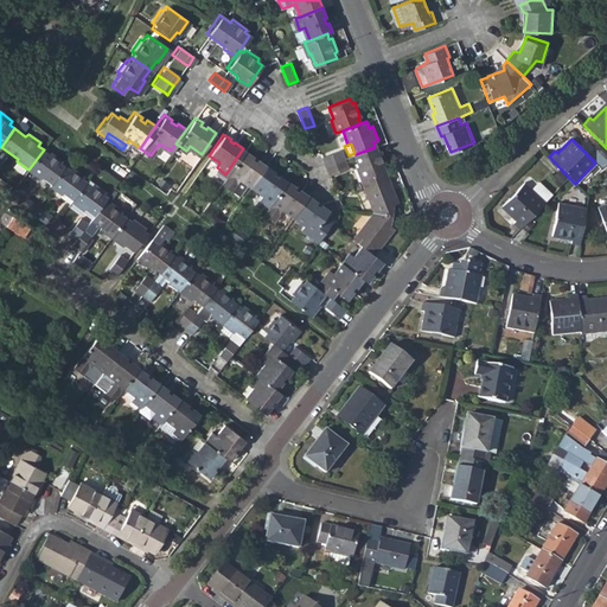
[(357,167),(362,180),(385,171),(383,164),(387,163),(382,149),(377,151),(375,147),(356,154),(359,166),(357,167)]
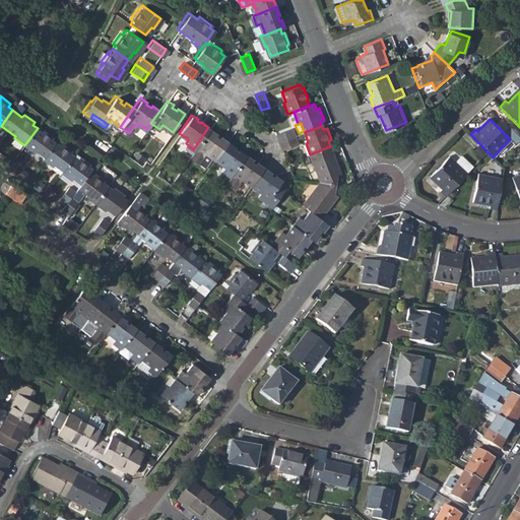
[(205,151),(214,157),(226,139),(221,135),(219,136),(214,133),(215,131),(208,127),(193,149),(189,154),(198,161),(205,151)]
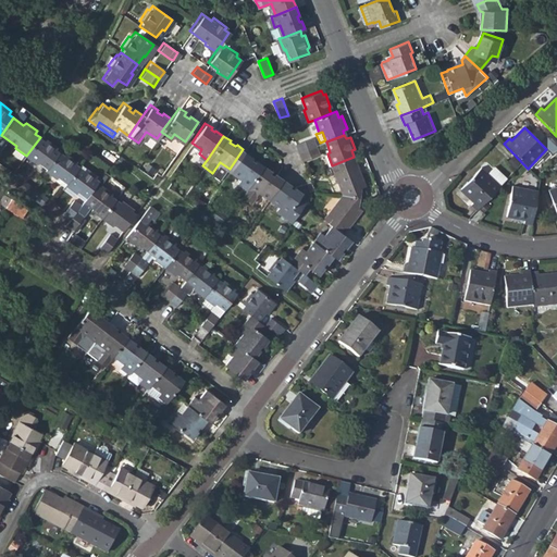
[(38,162),(47,169),(59,152),(56,150),(58,147),(47,139),(45,141),(40,137),(26,156),(37,164),(38,162)]
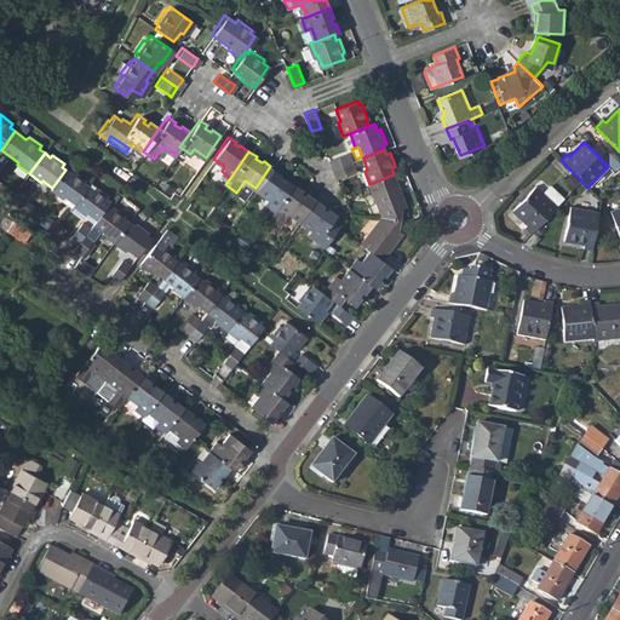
[(349,153),(331,160),(334,168),(352,161),(349,153)]
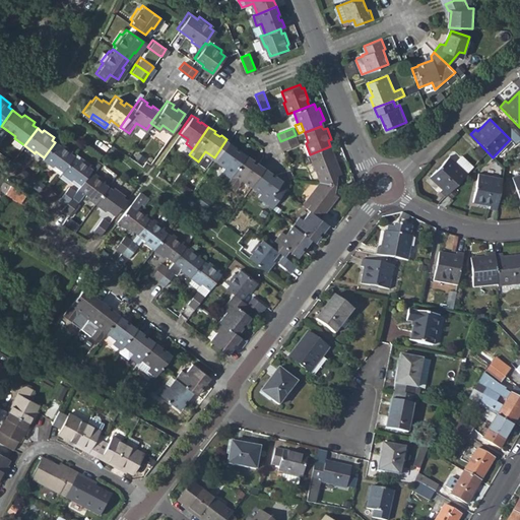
[(299,143),(296,135),(280,141),(283,149),(299,143)]
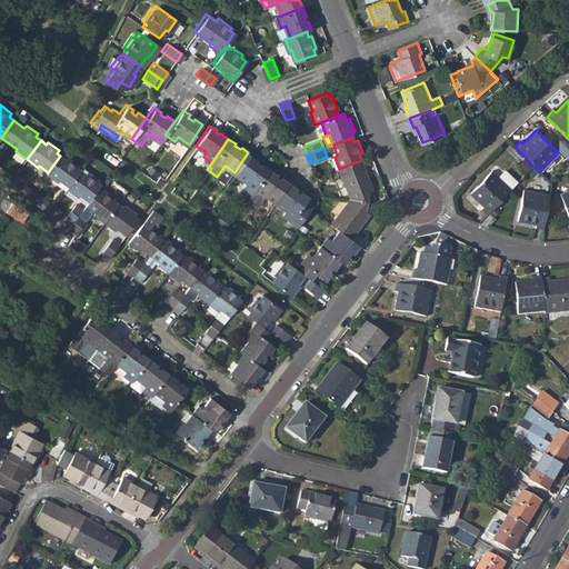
[(242,185),(251,190),(268,167),(260,161),(259,162),(255,159),(256,158),(248,152),(235,172),(246,180),(242,185)]
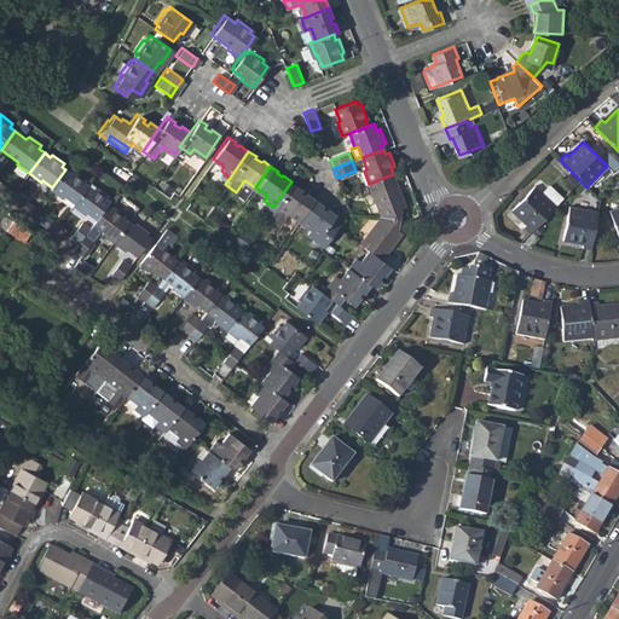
[(64,196),(74,203),(87,185),(82,183),(85,179),(74,171),(71,174),(65,169),(52,187),(51,190),(62,198),(64,196)]
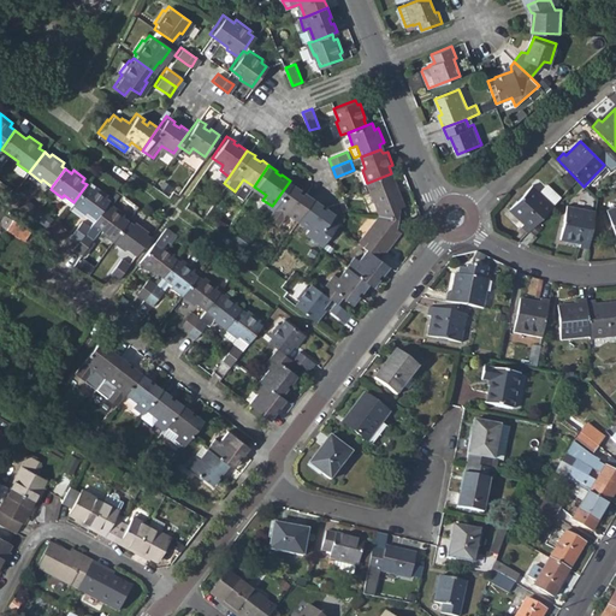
[(367,183),(379,214),(396,215),(397,206),(403,205),(391,173),(367,183)]
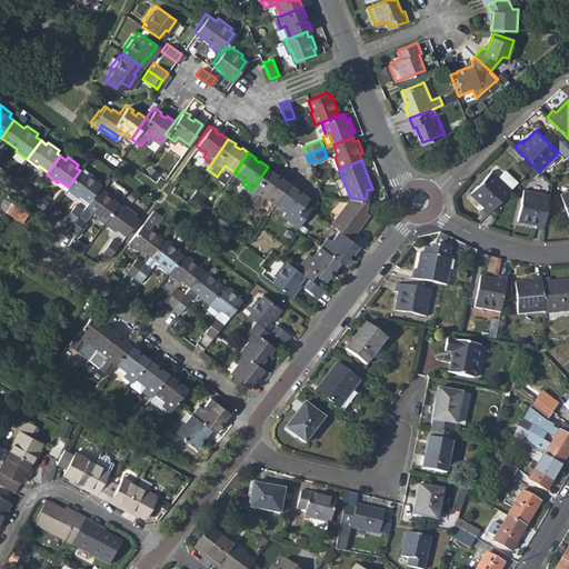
[(519,166),(526,172),(530,167),(523,161),(519,166)]
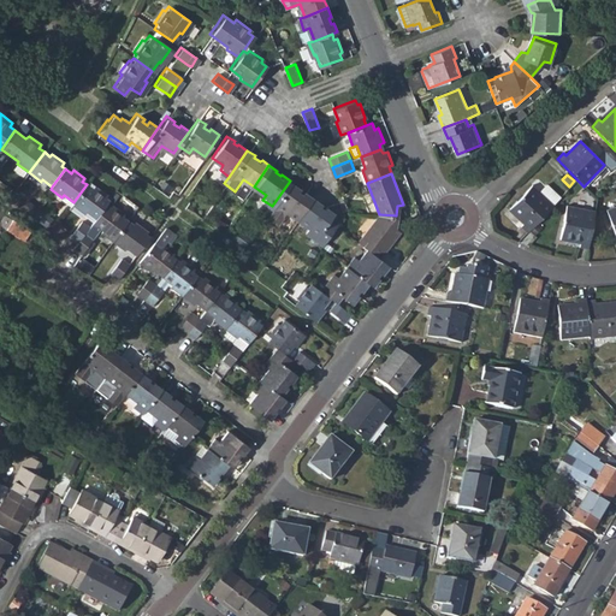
[(160,184),(169,191),(173,185),(164,178),(160,184)]
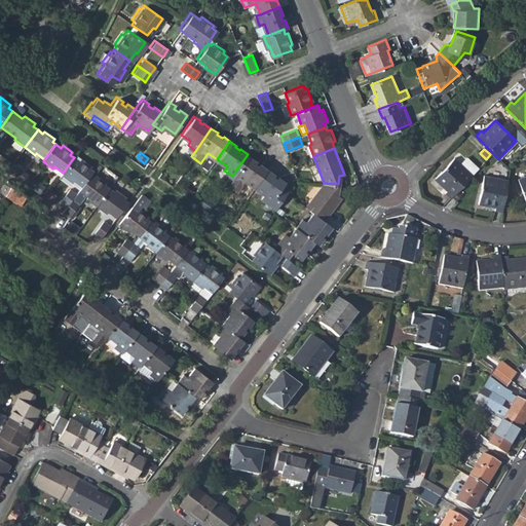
[(243,179),(253,185),(266,166),(261,162),(259,164),(254,160),(255,159),(248,154),(232,176),(228,183),(236,188),(243,179)]
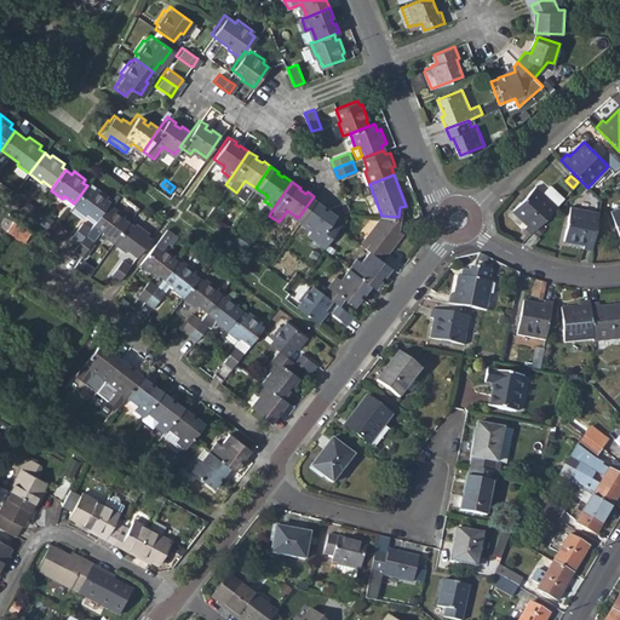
[(86,213),(95,220),(105,207),(108,204),(109,202),(104,200),(107,196),(95,188),(92,190),(87,185),(74,204),(72,206),(84,216),(86,213)]
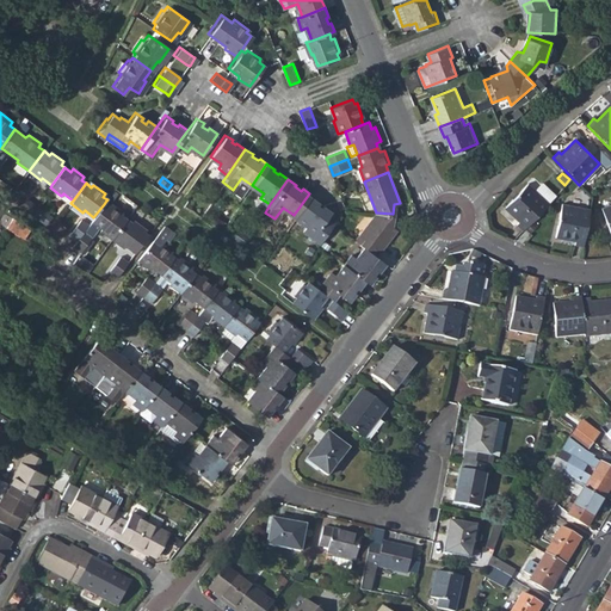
[(522,233),(525,229),(530,223),(548,204),(528,185),(504,209),(518,223),(516,226),(522,233)]
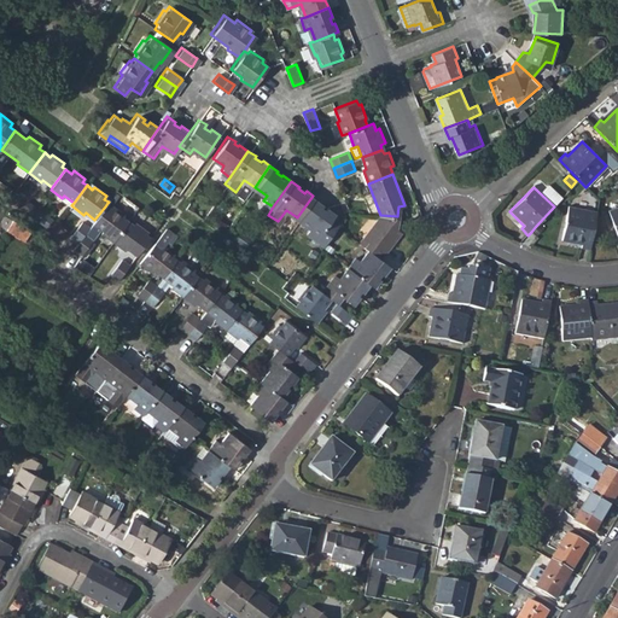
[(36,208),(21,196),(16,204),(31,215),(36,208)]
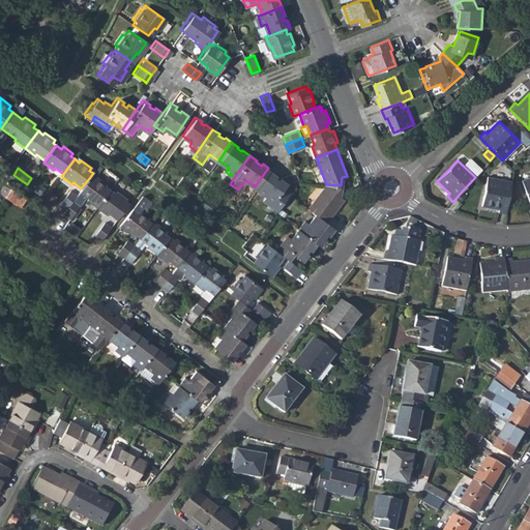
[(273,174),(274,172),(268,168),(255,186),(264,193),(261,197),(278,209),(287,198),(284,195),(290,186),(286,183),(287,181),(282,177),(280,176),(277,177),(273,174)]
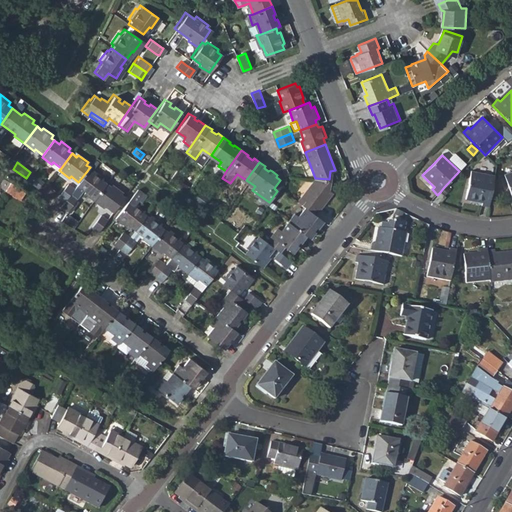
[(90,173),(87,171),(78,182),(76,185),(84,191),(82,193),(93,201),(105,184),(100,180),(102,178),(92,171),(90,173)]
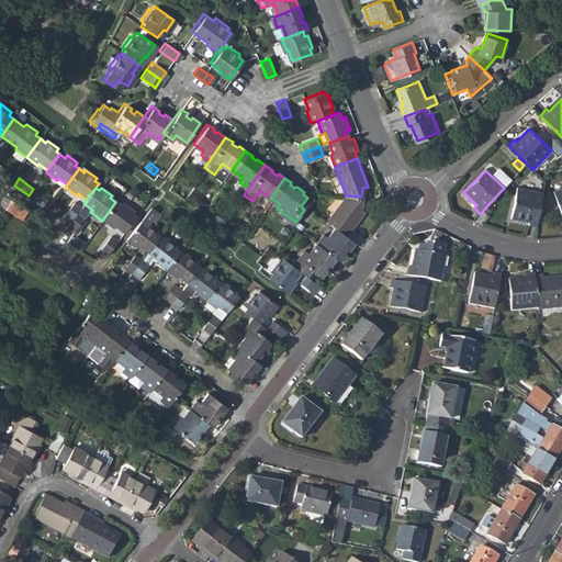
[(536,228),(542,192),(516,188),(510,220),(528,222),(528,226),(536,228)]
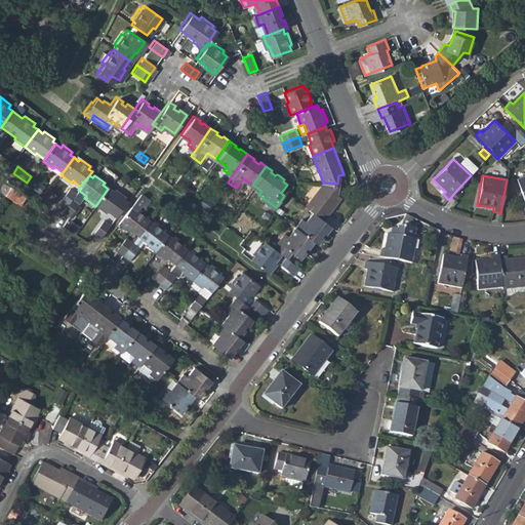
[(44,186),(31,176),(27,183),(39,193),(44,186)]
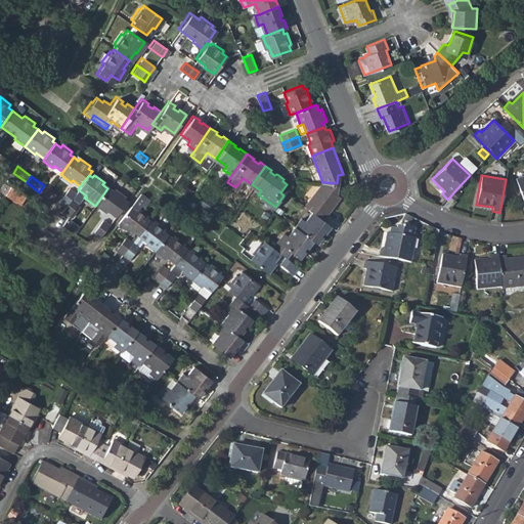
[(322,182),(305,206),(313,212),(322,219),(340,197),(336,193),(337,183),(322,182)]
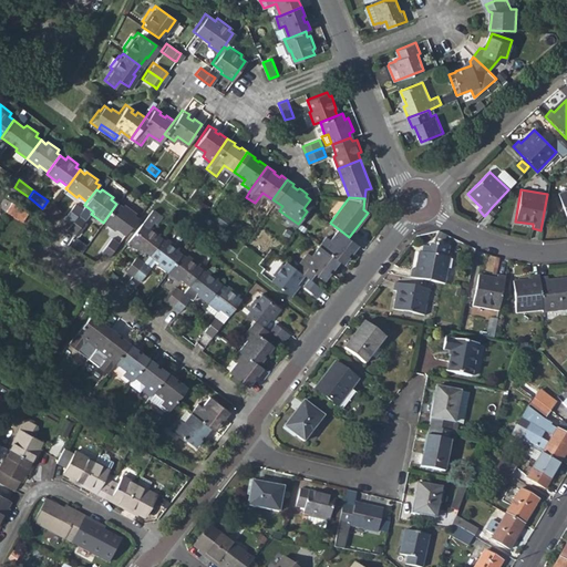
[(22,220),(28,209),(11,200),(6,210),(22,220)]
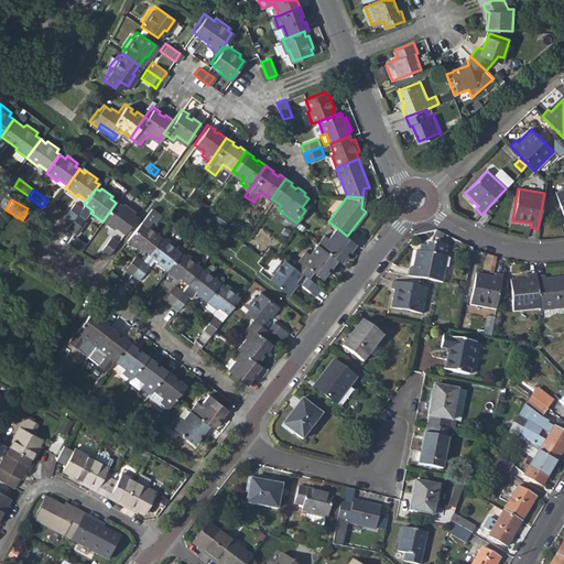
[(75,202),(66,213),(64,216),(71,220),(77,213),(82,207),(75,202)]
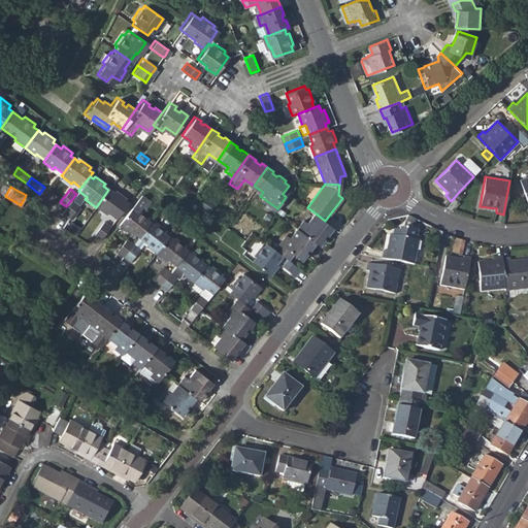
[(107,212),(114,219),(126,203),(123,200),(125,198),(114,191),(112,193),(108,190),(96,207),(106,215),(107,212)]
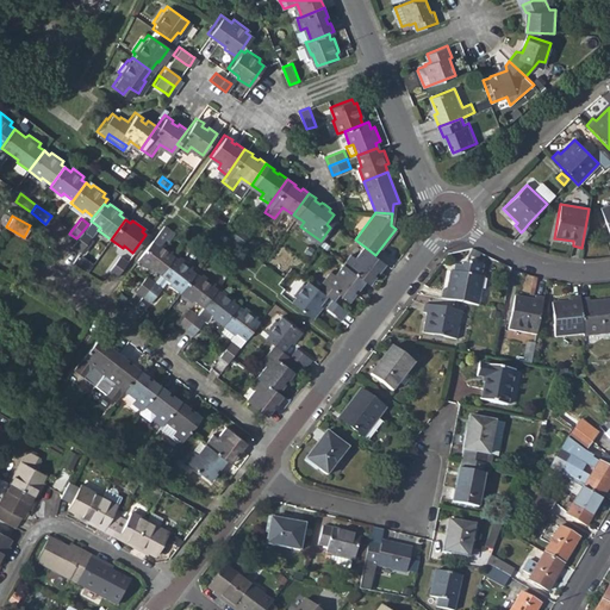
[(524,229),(529,234),(534,229),(529,223),(524,229)]
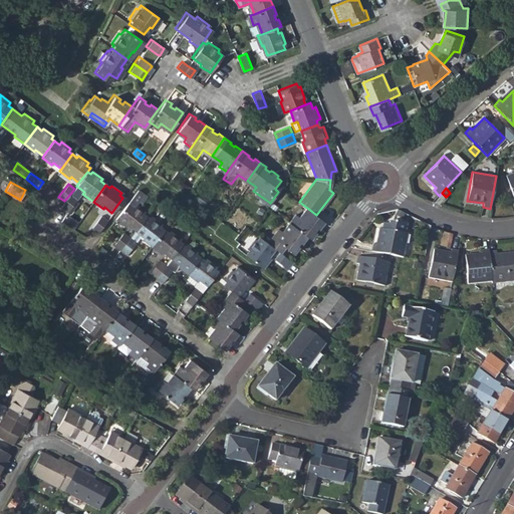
[(145,197),(136,190),(114,218),(126,228),(127,226),(134,230),(146,215),(143,213),(144,210),(136,204),(138,201),(140,204),(145,197)]
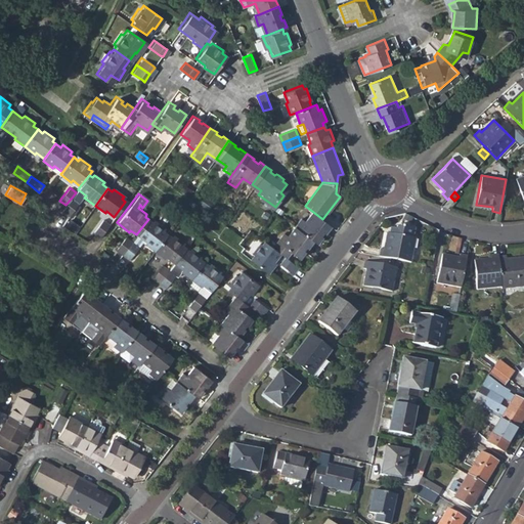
[(78,202),(72,198),(66,205),(61,210),(69,215),(78,202)]
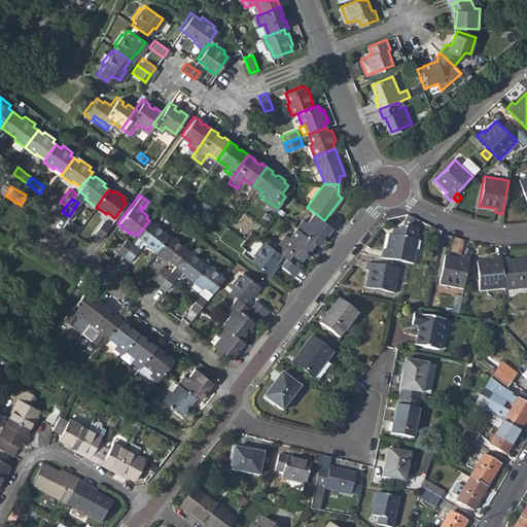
[(326,233),(331,225),(324,220),(315,213),(307,222),(303,219),(297,226),(314,240),(318,243),(323,237),(322,236),(325,232),(326,233)]
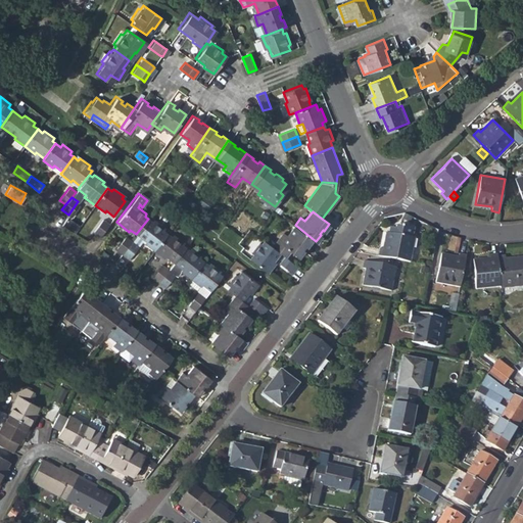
[(91,232),(93,233),(98,237),(107,224),(100,219),(91,232)]
